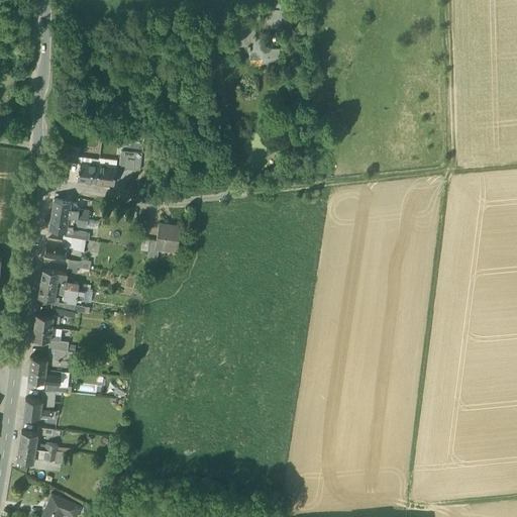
[(260,8),(260,26),(277,26),(277,8),(260,8)]
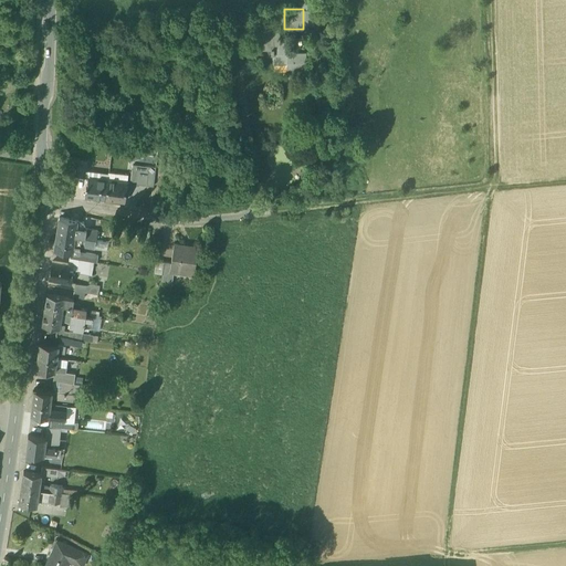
[(294,51),(294,41),(280,42),(280,30),(260,30),(261,49),(271,49),(272,53),(273,53),(273,63),(287,63),(287,71),(306,71),(306,51),(294,51)]
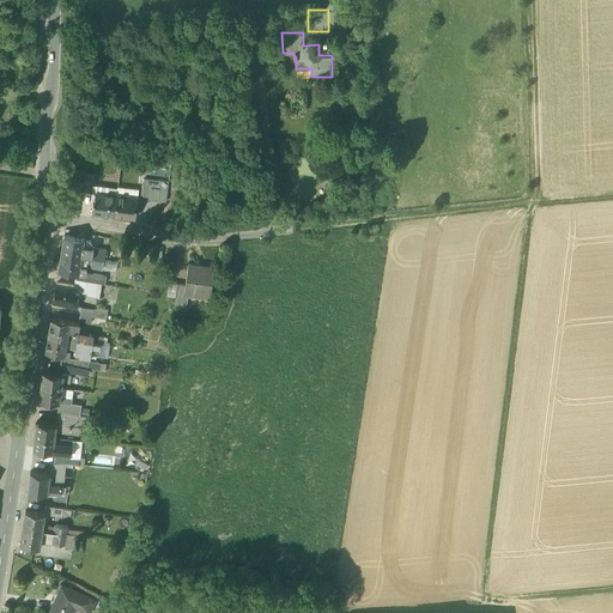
[(95,174),(87,173),(85,190),(92,192),(95,174)]
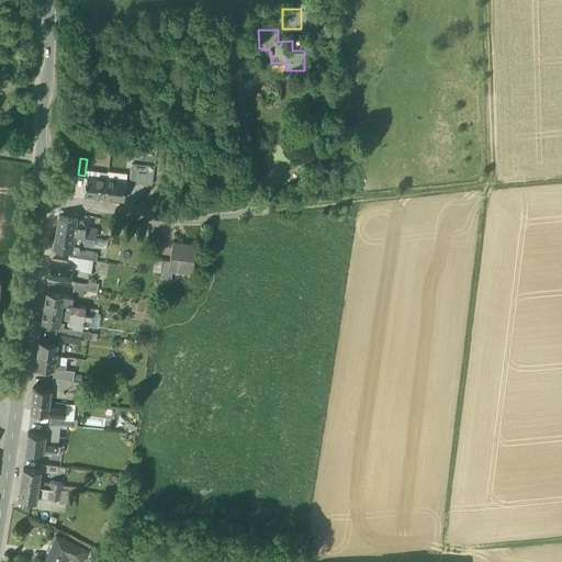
[(132,164),(130,181),(153,184),(155,166),(132,164)]
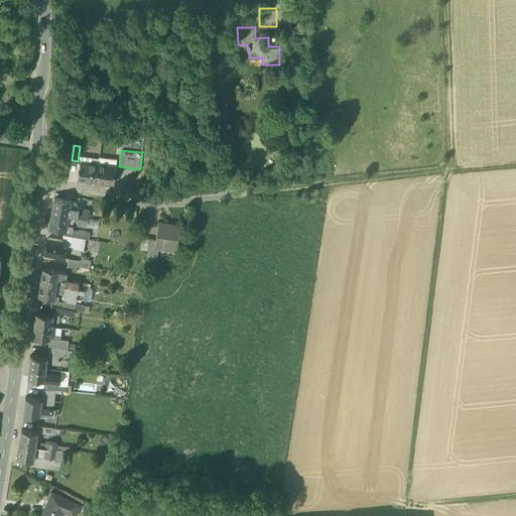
[(98,163),(81,161),(80,168),(79,168),(78,178),(96,180),(98,163)]
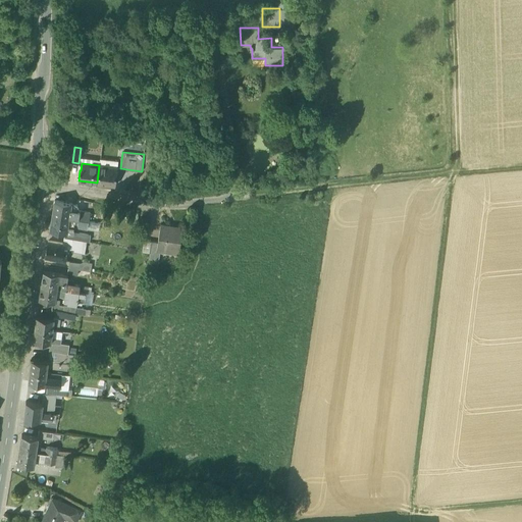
[(117,167),(99,165),(97,183),(115,185),(117,167)]
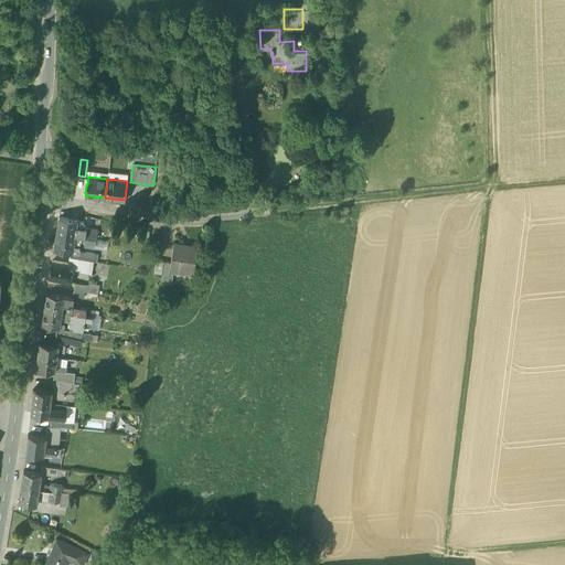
[(77,220),(60,216),(57,233),(75,235),(77,220)]
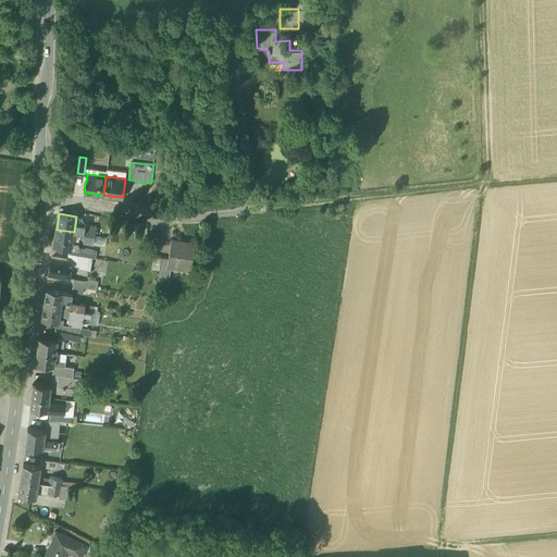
[(76,217),(74,232),(84,234),(86,225),(83,218),(76,217)]
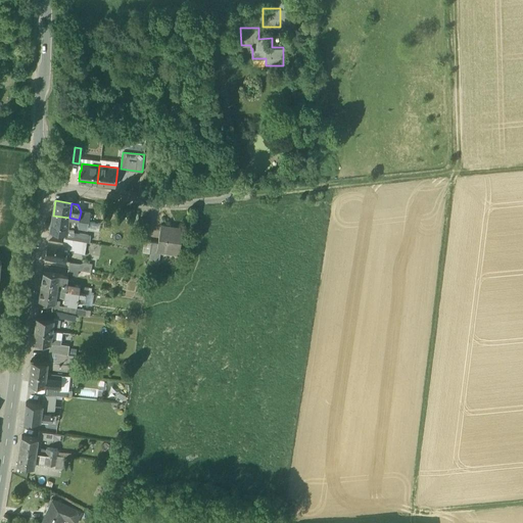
[(90,212),(81,211),(79,220),(89,222),(90,212)]
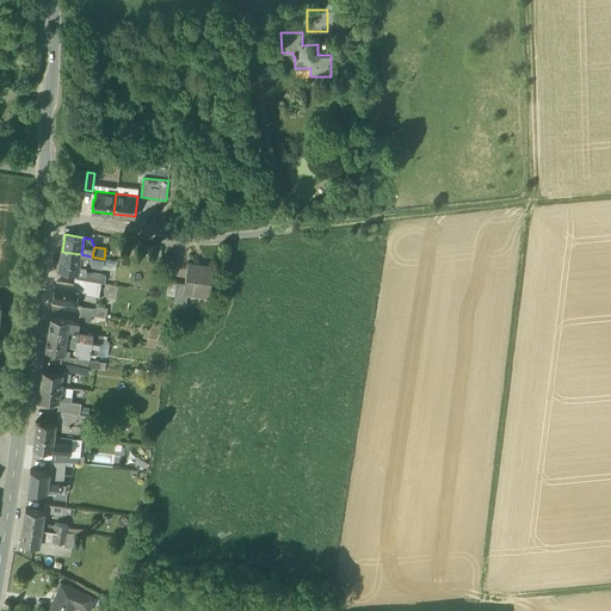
[(81,254),(62,252),(59,269),(76,272),(78,272),(81,254)]
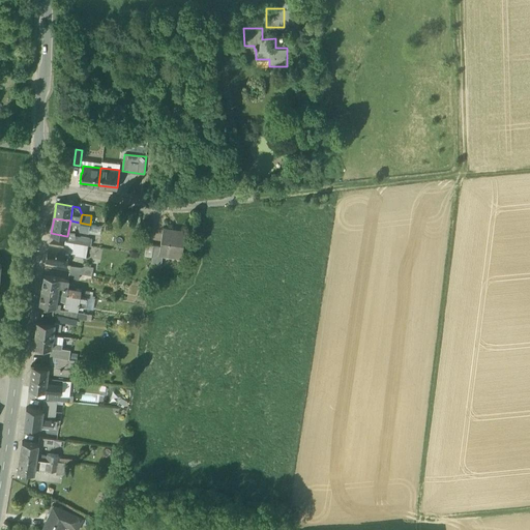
[(70,221),(67,236),(75,237),(75,236),(75,232),(79,231),(80,223),(70,221)]
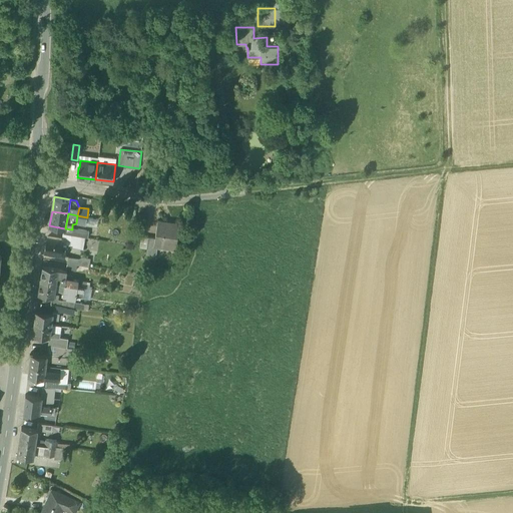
[(87,217),(77,215),(76,223),(86,225),(87,217)]
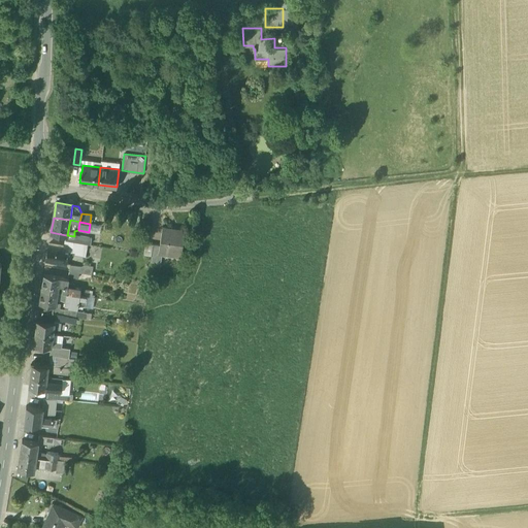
[(90,224),(89,232),(101,234),(102,226),(90,224)]
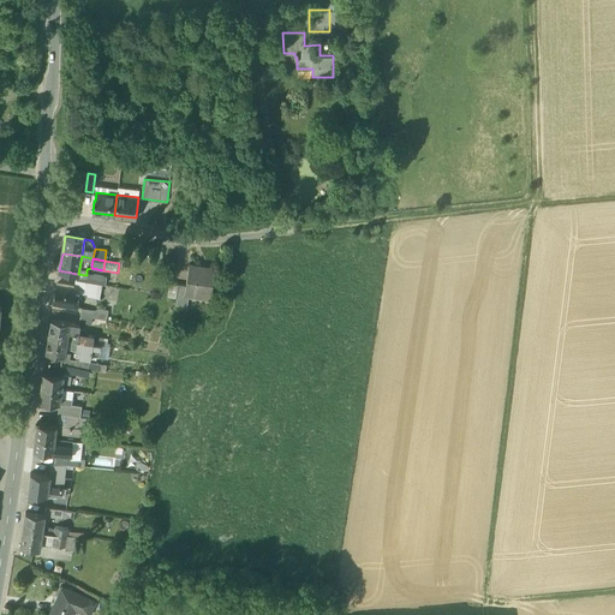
[(215,267),(190,263),(186,284),(185,293),(189,293),(212,297),(215,267)]
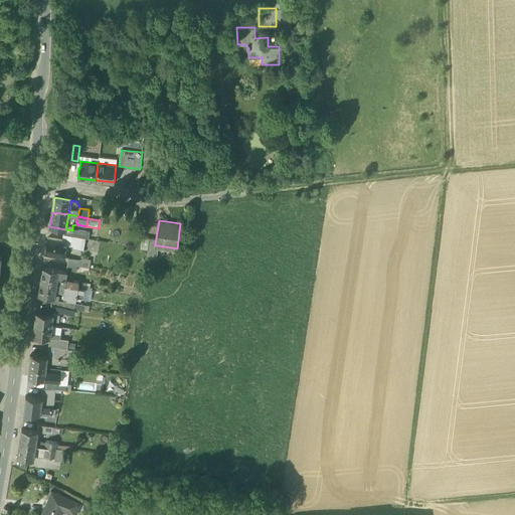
[(65,229),(64,229),(64,234),(87,238),(89,238),(90,232),(72,229),(72,230),(65,229)]
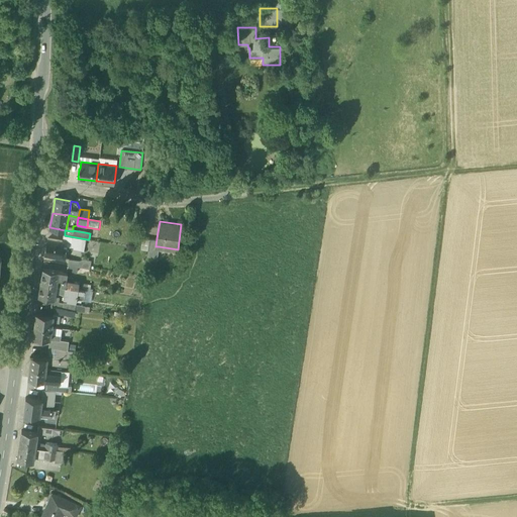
[(63,241),(47,238),(45,254),(66,259),(68,246),(73,247),(73,249),(84,251),(87,239),(65,235),(64,235),(63,241)]
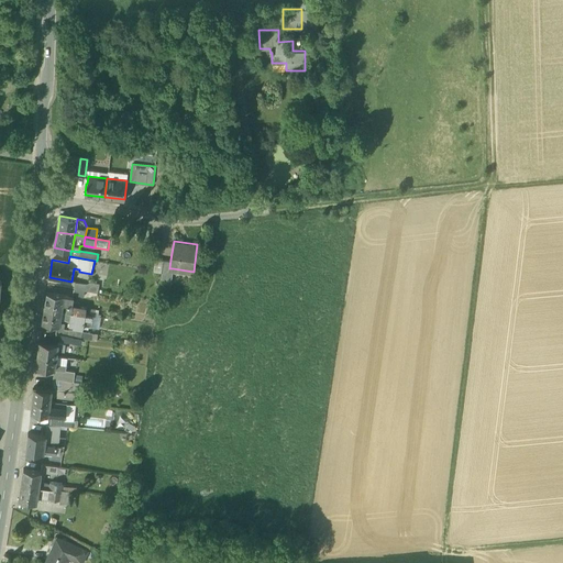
[(170,260),(155,257),(154,269),(162,272),(161,278),(172,279),(173,268),(169,268),(170,260)]
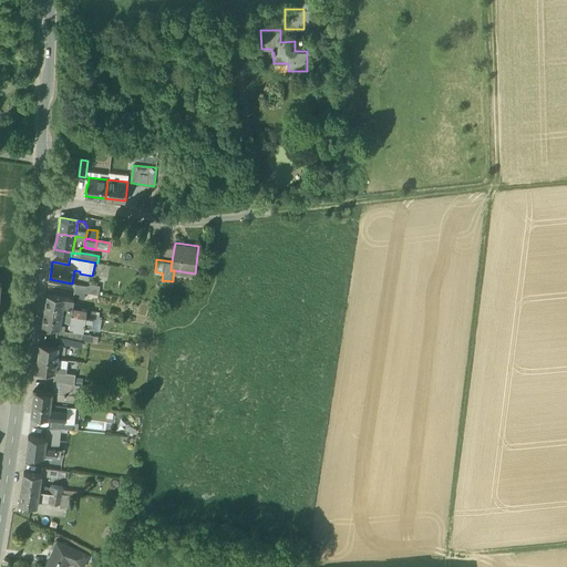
[(75,284),(74,291),(85,292),(99,295),(100,286),(91,285),(91,286),(75,284)]
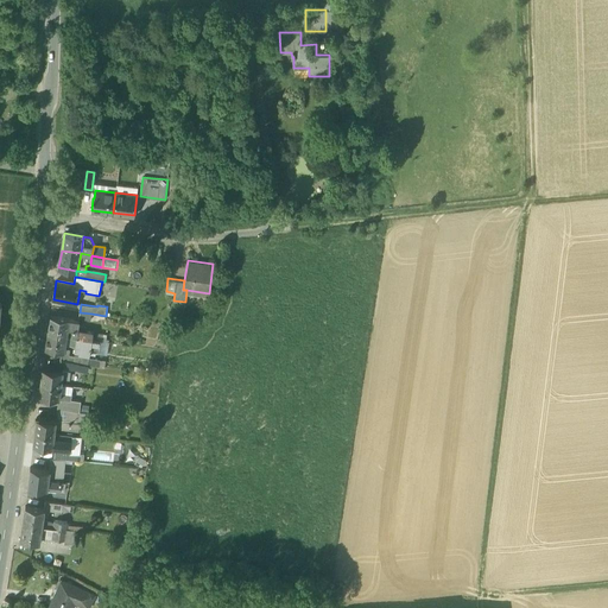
[(69,320),(51,316),(48,333),(67,335),(69,320)]
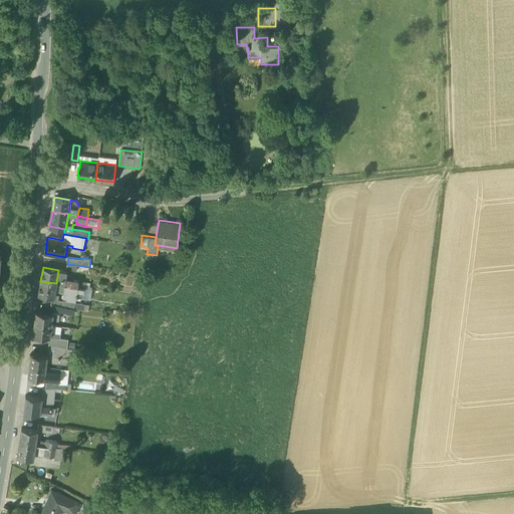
[(67,271),(58,270),(56,283),(60,284),(65,284),(65,279),(66,276),(67,271)]
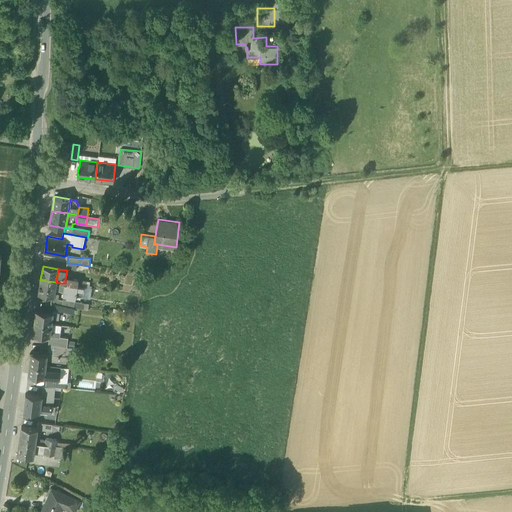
[(73,279),(65,278),(65,283),(78,286),(84,287),(86,287),(87,281),(73,279)]
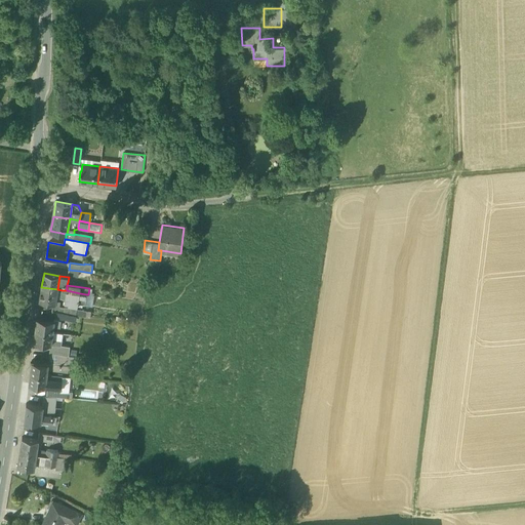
[(57,289),(41,287),(39,300),(53,303),(55,304),(55,298),(57,289)]
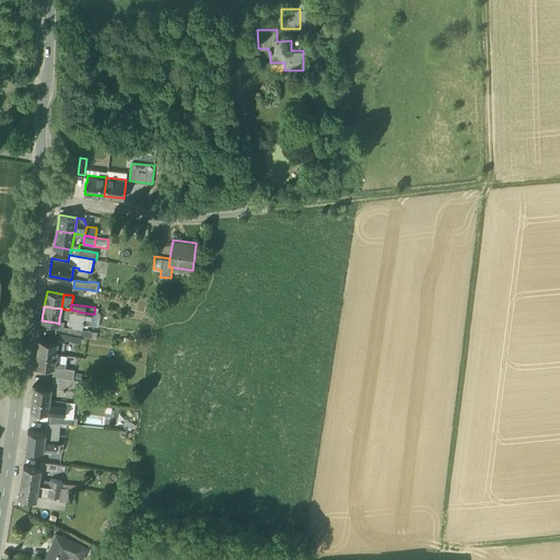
[(71,310),(66,310),(65,317),(70,318),(69,325),(82,327),(83,324),(85,313),(71,310)]
